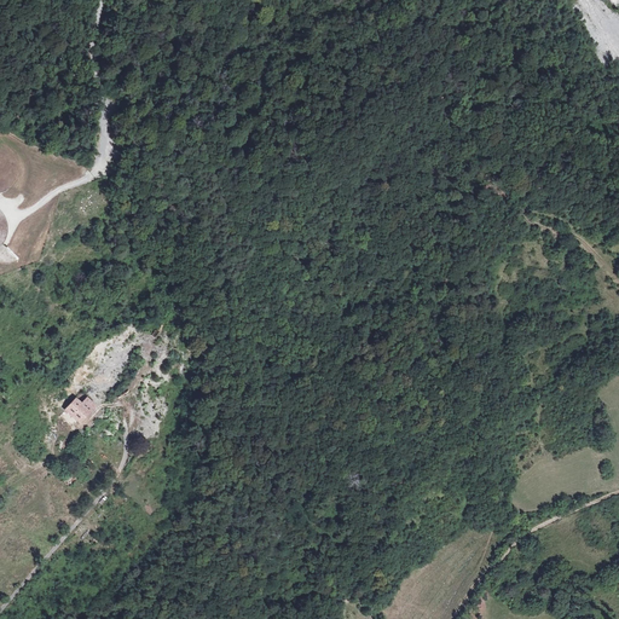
[(109,157),(119,155),(116,144),(106,146),(109,157)]
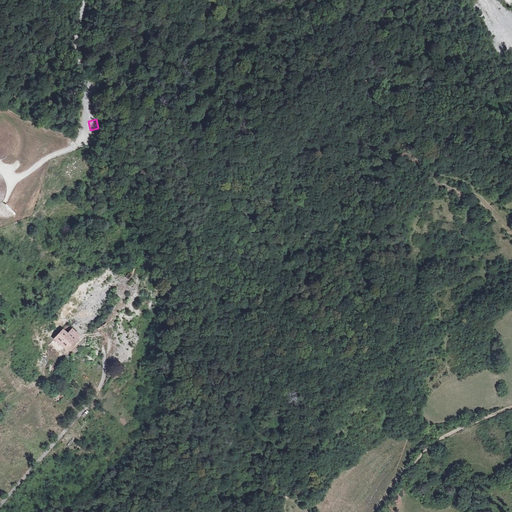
[(0,132),(0,148),(2,150),(8,137),(0,132)]
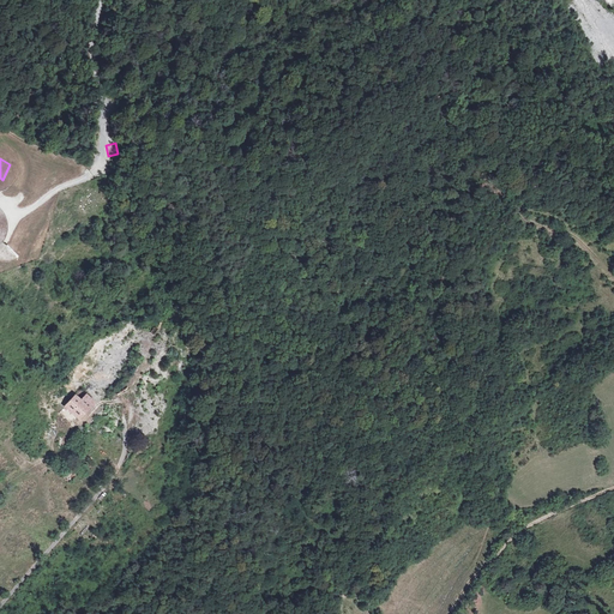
[(0,263),(2,265),(14,253),(5,244),(0,247),(0,263)]
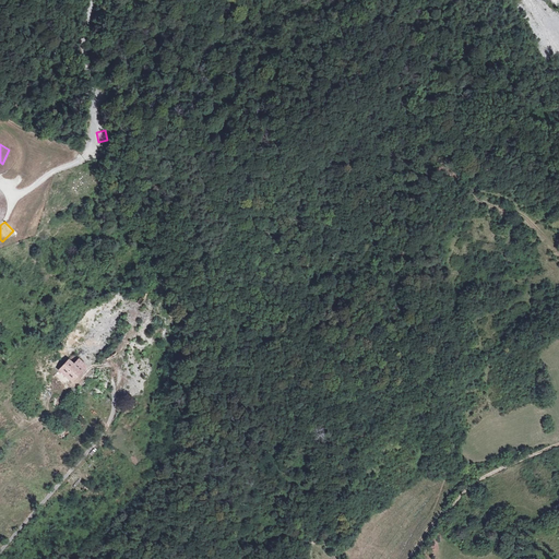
[(100,332),(93,329),(82,347),(95,354),(107,335),(100,332)]
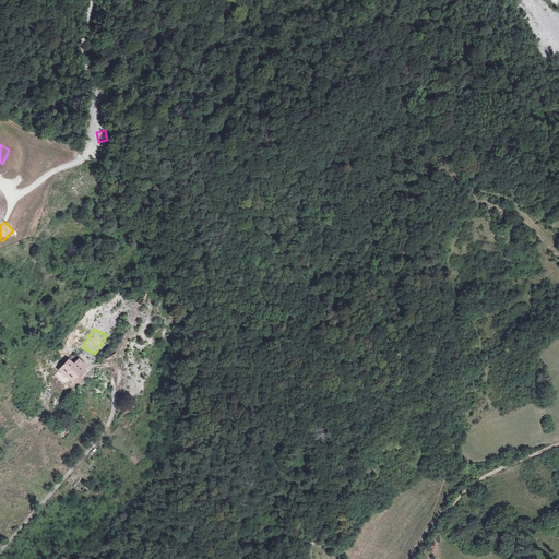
[(73,366),(68,360),(59,371),(61,372),(73,384),(88,366),(79,359),(73,366)]
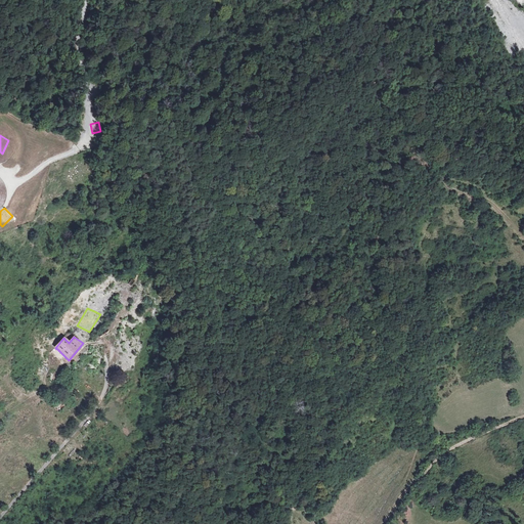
[(336,471),(328,471),(328,479),(336,479),(336,471)]
